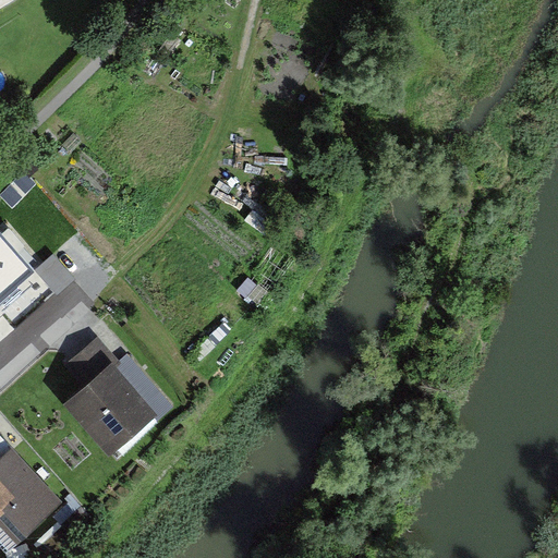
[(0,0),(0,10),(16,0),(0,0)]
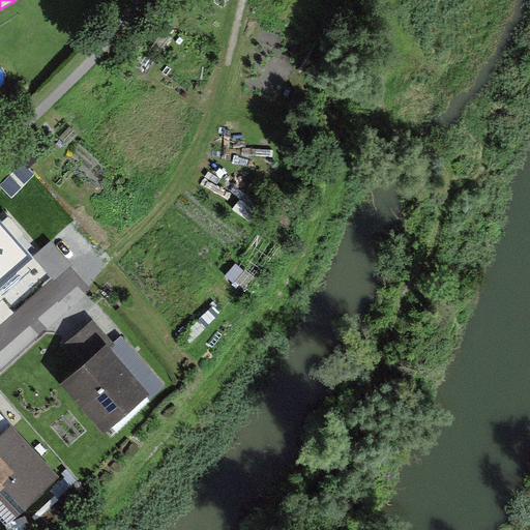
[(13,242),(0,227),(0,286),(1,288),(18,273),(1,254),(13,242)]
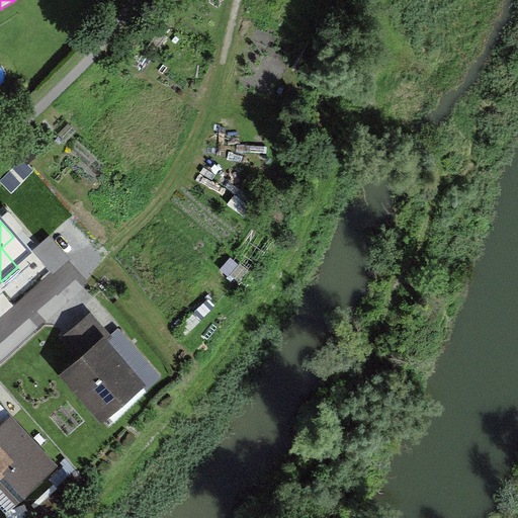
[(0,331),(13,321),(0,305),(0,331)]
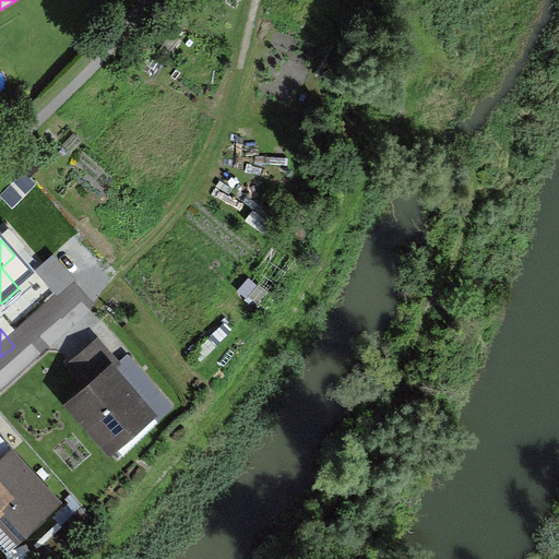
[(122,361),(100,335),(67,365),(84,384),(108,363),(153,414),(161,421),(178,406),(131,354),(122,361)]
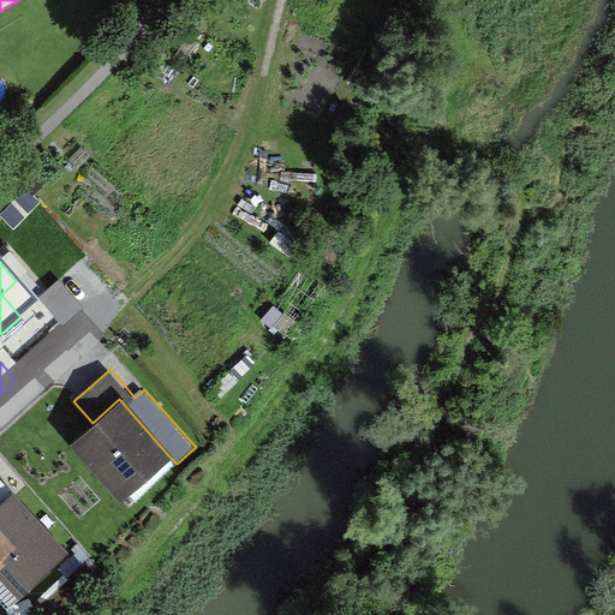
[(93,423),(70,442),(119,499),(168,455),(119,399),(93,423)]
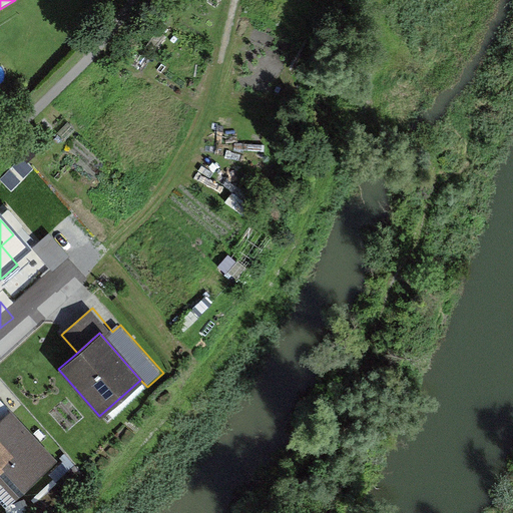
[(0,423),(13,413),(0,398),(0,423)]
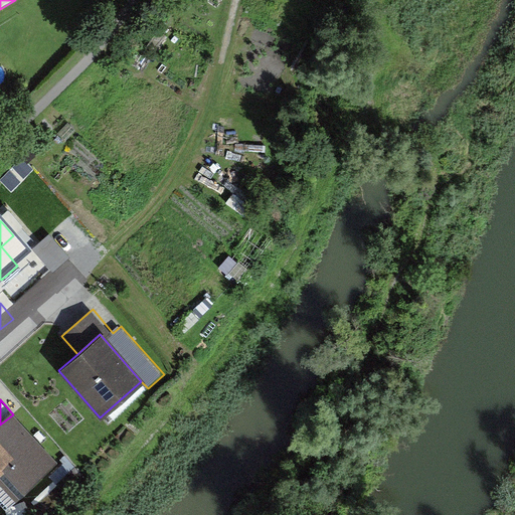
[(0,487),(12,501),(56,462),(13,414),(0,424),(0,487)]
